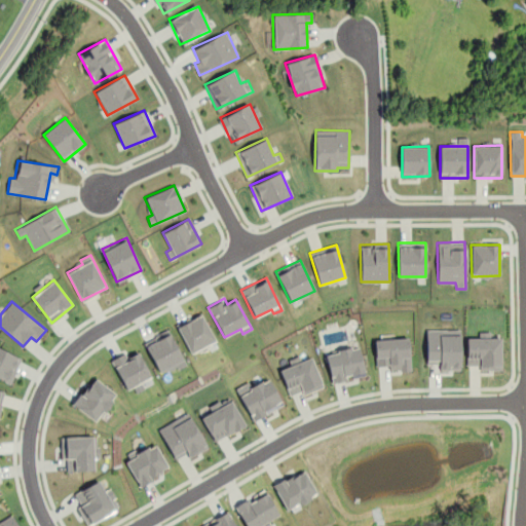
[(176,325),(191,353),(216,341),(200,312),(176,325)]
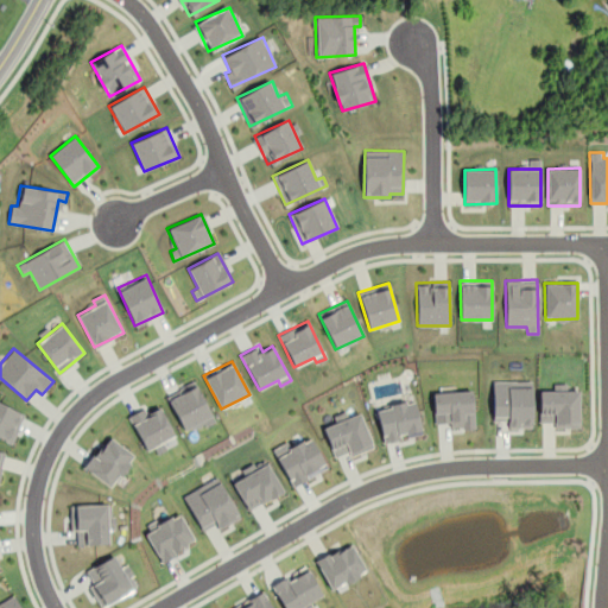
[(492,381),(492,420),(507,420),(507,428),(531,428),(531,380),(492,381)]
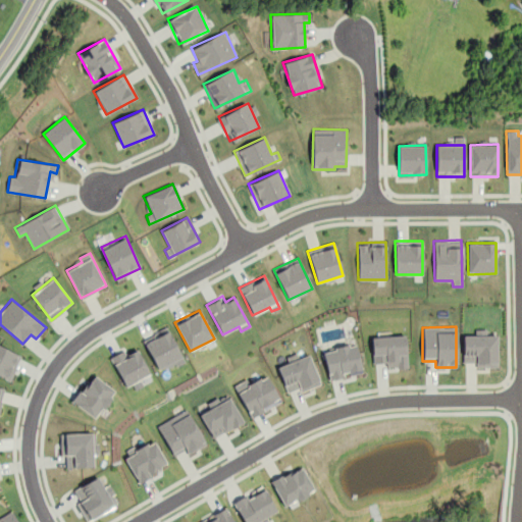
[(181,362),(170,327),(144,336),(156,371),(181,362)]
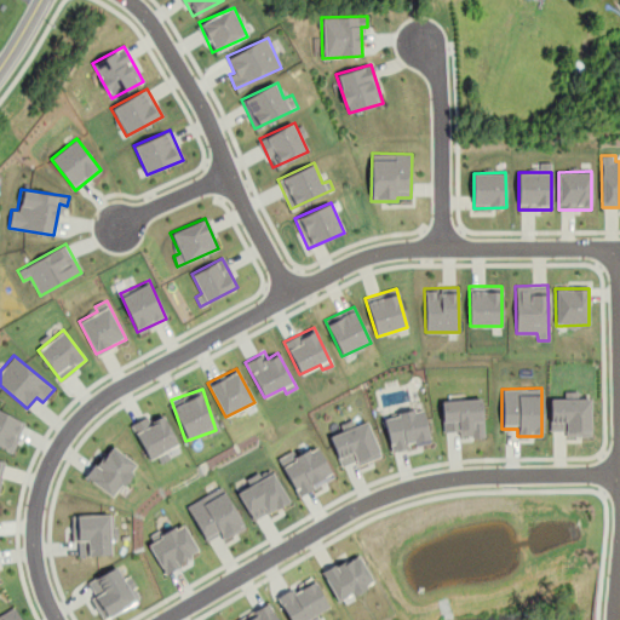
[(550,430),(564,430),(564,436),(590,436),(589,397),(549,399),(550,430)]
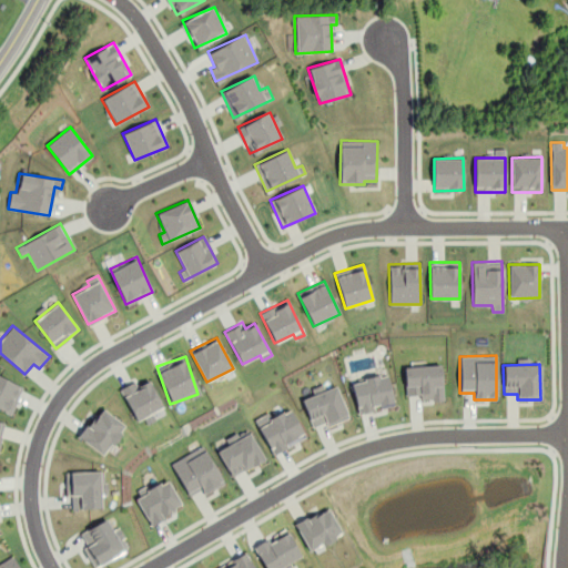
[(443,399),(440,365),(404,366),(405,395),(421,395),(421,401),(443,399)]
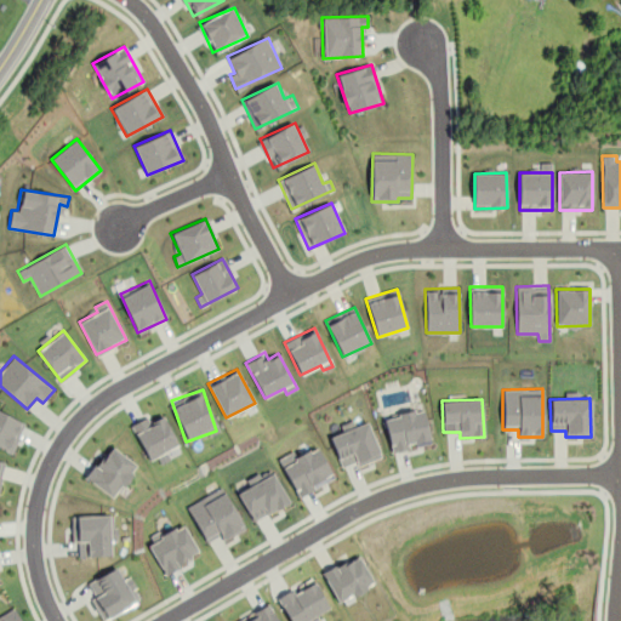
[(391,453),(411,448),(411,446),(431,443),(423,409),(383,417),(391,453)]
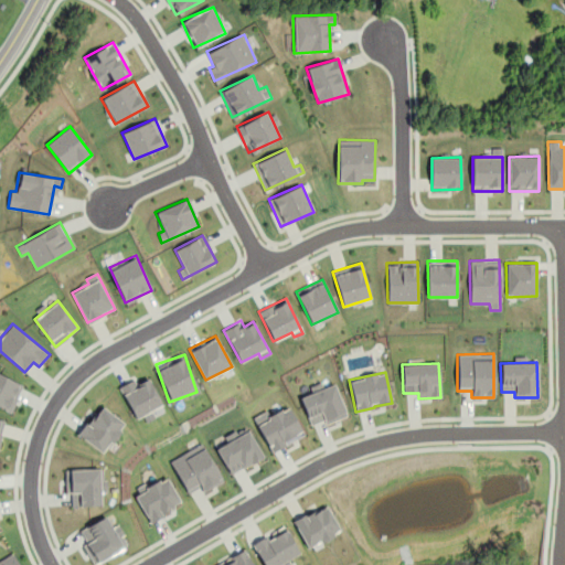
[(0,406),(11,412),(23,385),(0,373),(0,406)]
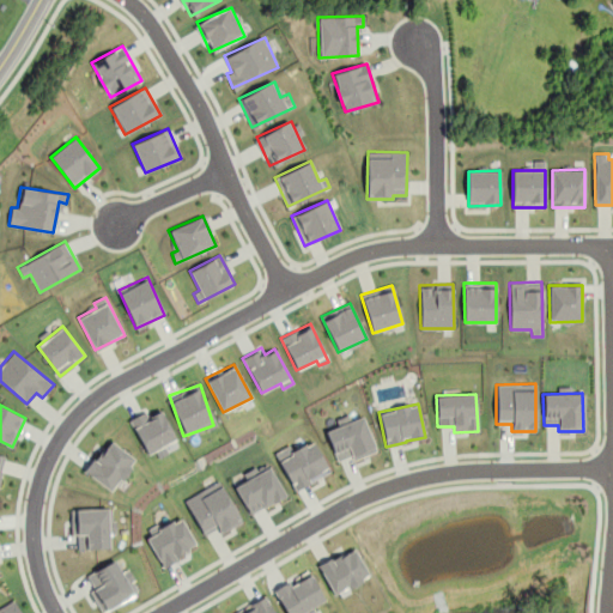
[(168,453),(164,444),(176,439),(162,410),(150,416),(147,410),(129,418),(146,455),(156,450),(158,457),(168,453)]
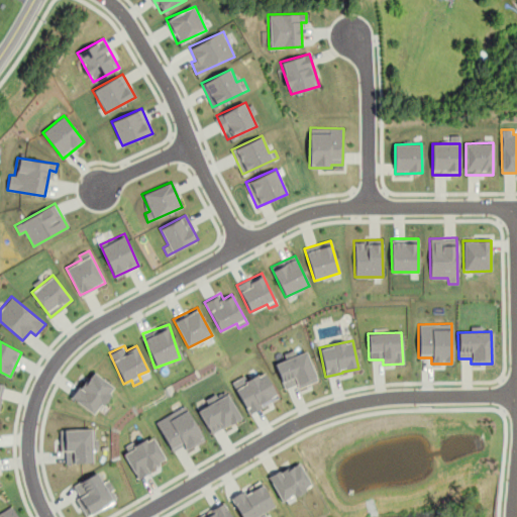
[(316,381),(307,351),(275,362),(283,389),(297,385),(297,387),(316,381)]
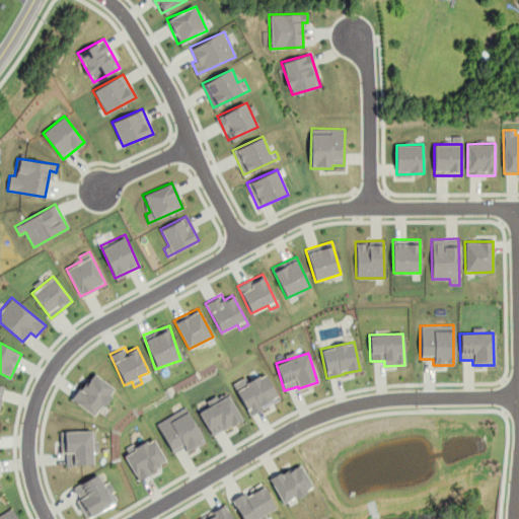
[(115,388),(92,371),(72,399),(94,417),(115,388)]
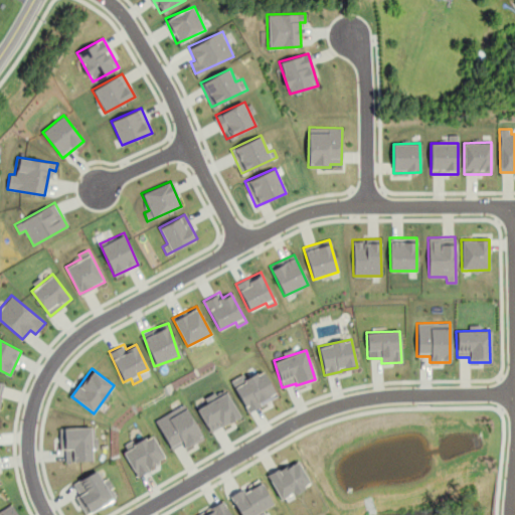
[(230,379),(245,411),(277,397),(264,369),(246,377),(244,372),(230,379)]
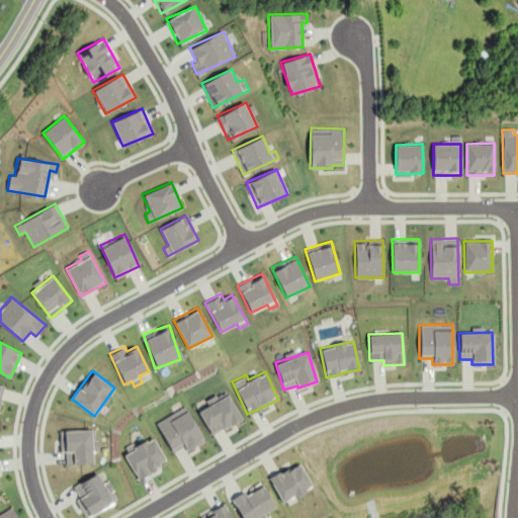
[(210,435),(241,419),(228,394),(219,399),(217,395),(204,400),(207,406),(197,411),(210,435)]
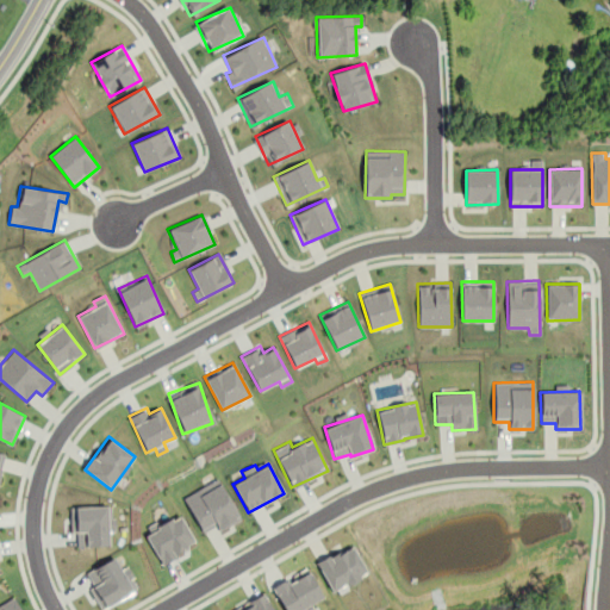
[(184,497),(201,533),(216,526),(219,530),(241,521),(219,479),(184,497)]
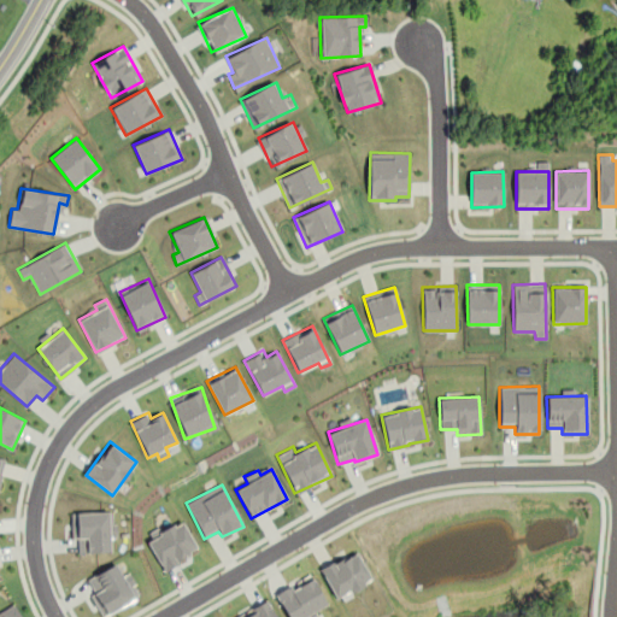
[(78,552),(110,552),(109,511),(71,512),(72,539),(78,539),(78,552)]
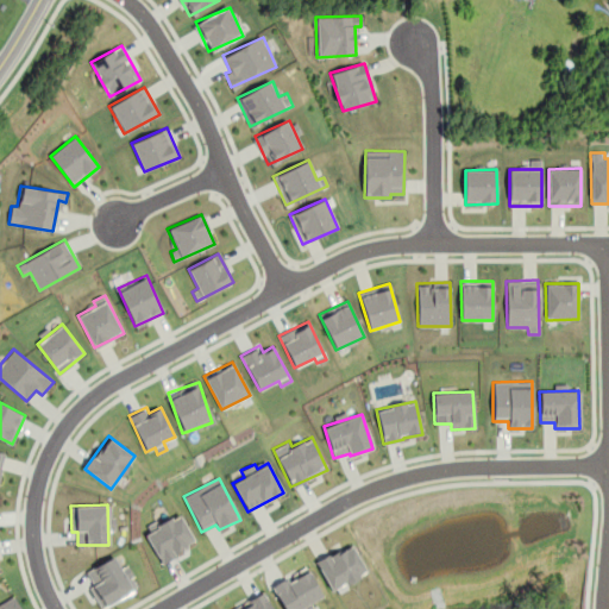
[(146,534),(162,563),(175,557),(174,554),(194,542),(180,515),(146,534)]
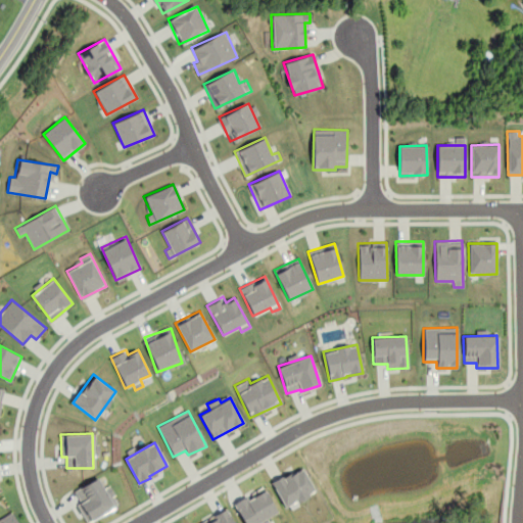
[(271,483),(285,508),(315,490),(301,466),(271,483)]
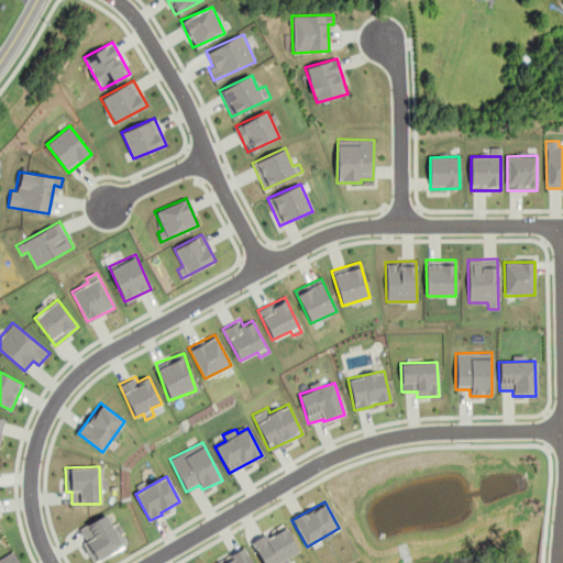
[(111,525),(106,514),(79,527),(86,541),(84,542),(92,562),(127,545),(117,522),(111,525)]
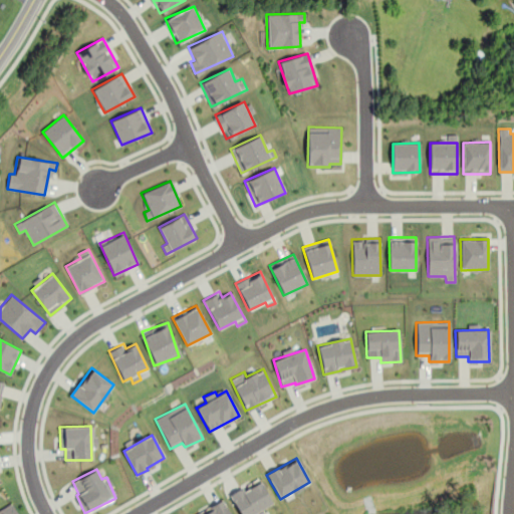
[(257,513),(256,512),(272,503),(258,478),(241,488),(229,495),(239,513),(257,513)]
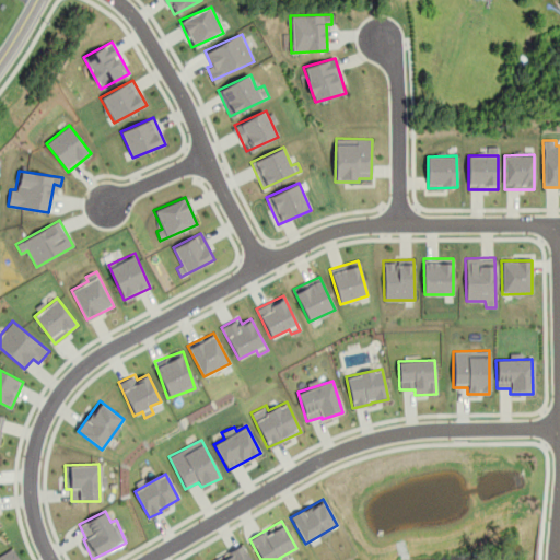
[(210,559),(251,559),(242,544),(210,559)]
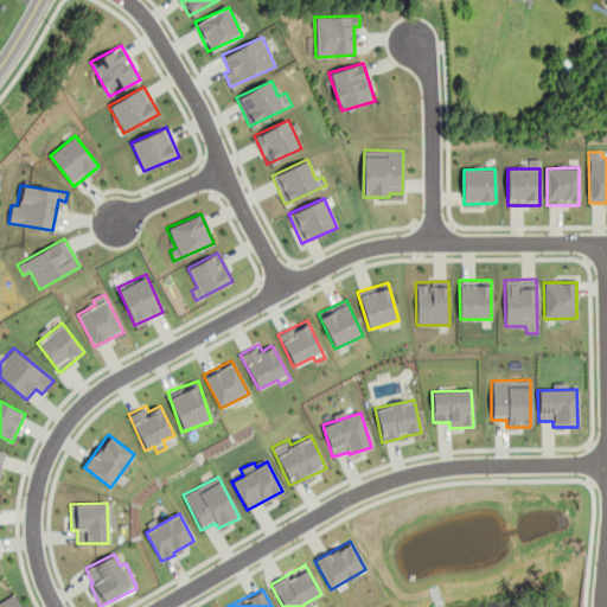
[(0,601),(0,606),(21,606),(17,594),(0,601)]
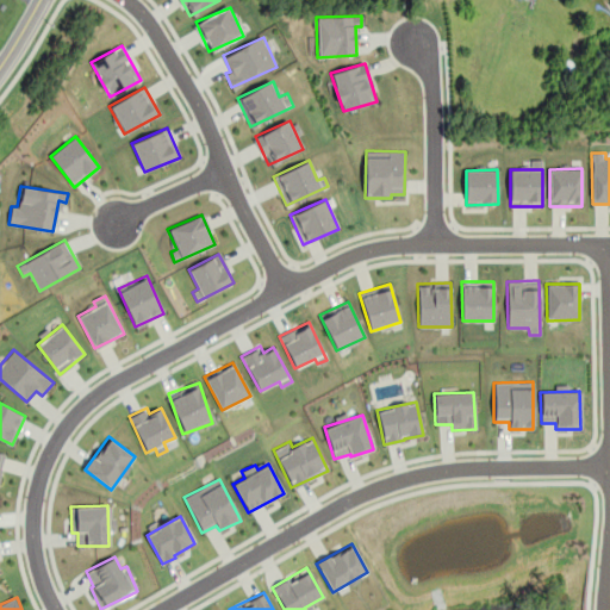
All buildings are outlined.
